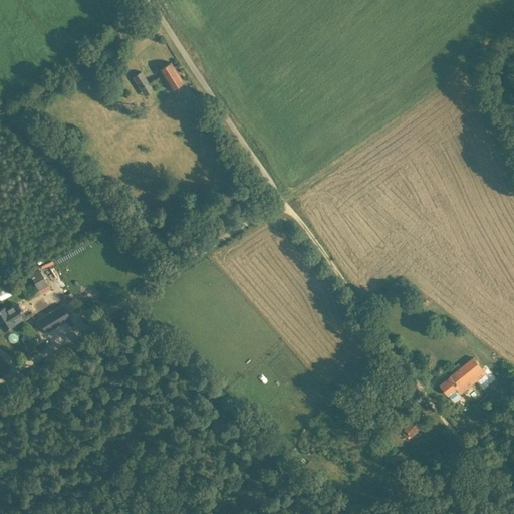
[(159,69),(172,89),(184,82),(171,62),(159,69)]
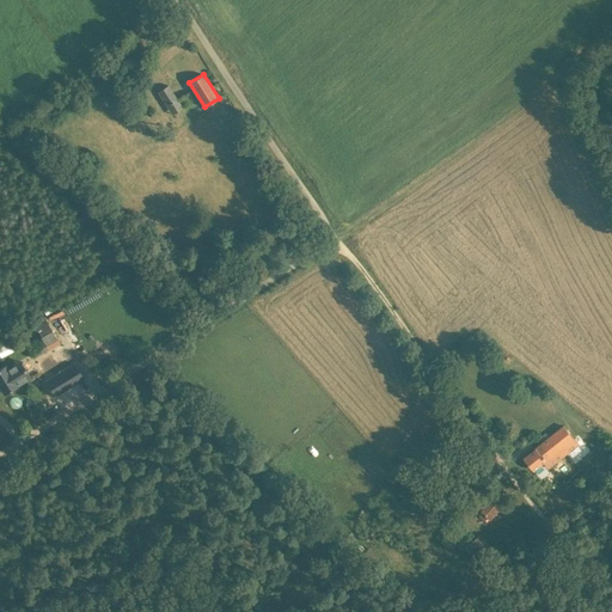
[(167,105),(178,99),(167,84),(158,91),(167,105)]
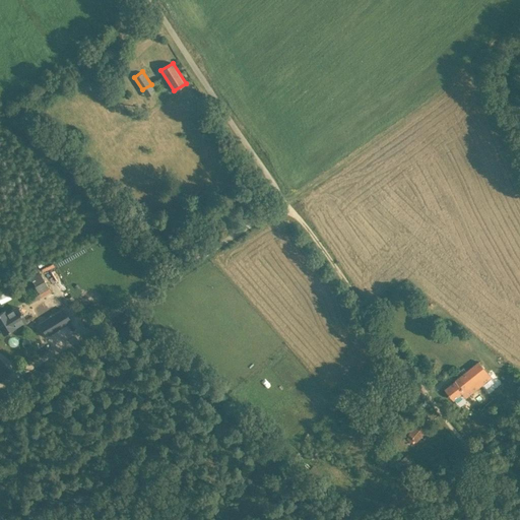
[(40,270),(29,276),(42,297),(52,289),(40,270)]
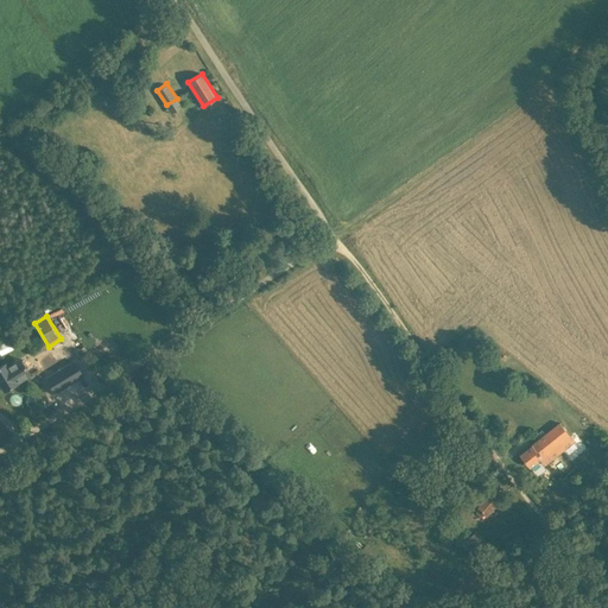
[(42,360),(59,387),(73,379),(56,352),(42,360)]
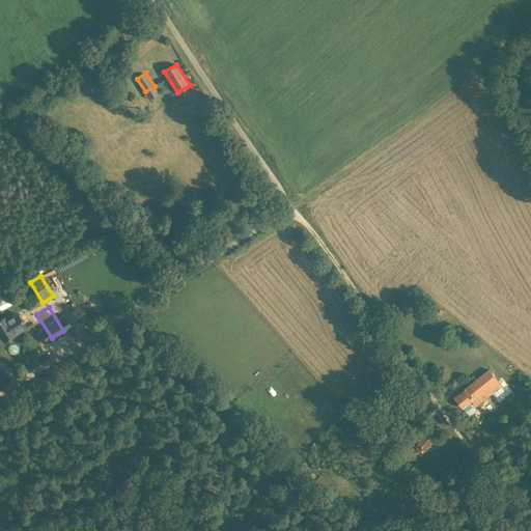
[(15,334),(25,328),(17,314),(7,320),(5,316),(0,319),(0,334),(4,341),(15,334)]
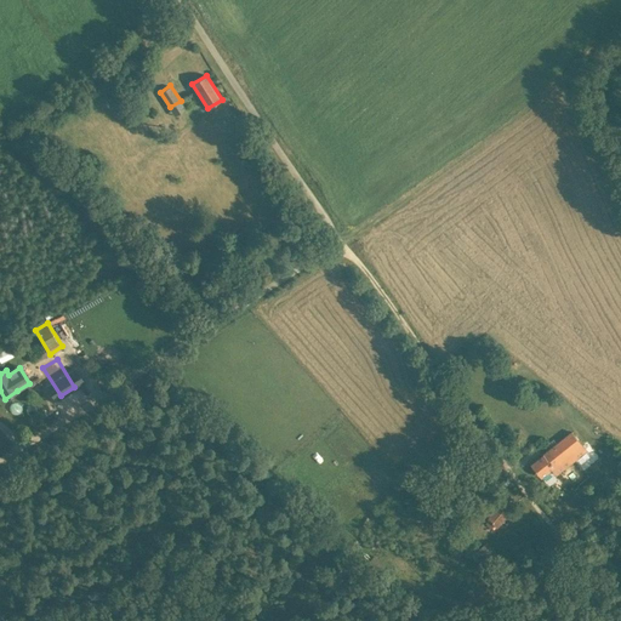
[(542,477),(552,469),(557,466),(560,472),(587,450),(573,432),(533,463),(542,477)]
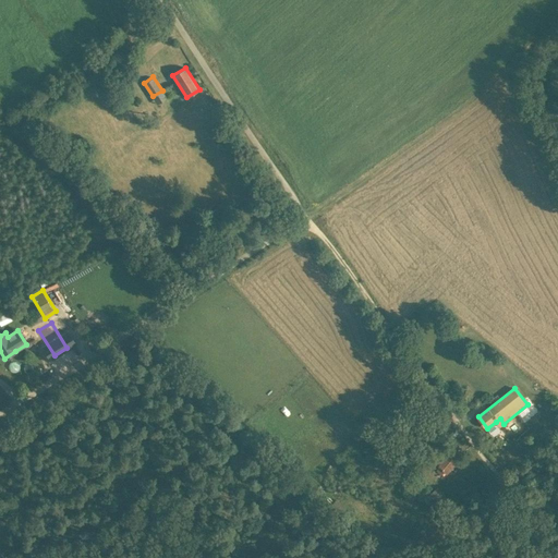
[(449,456),(440,466),(447,472),(456,462),(449,456)]
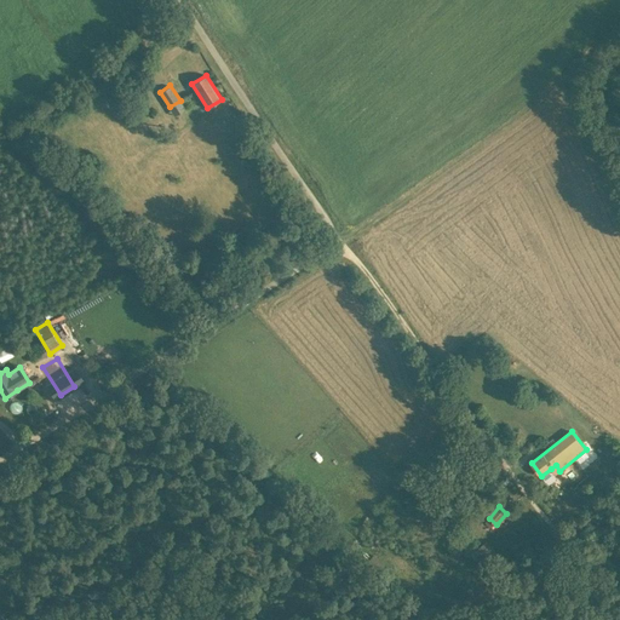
[(499,554),(487,540),(476,550),(488,564),(499,554)]
